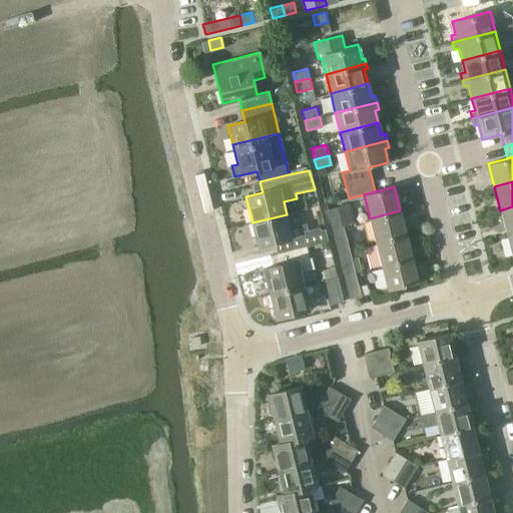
[(338,206),(327,208),(332,227),(343,225),(338,206)]
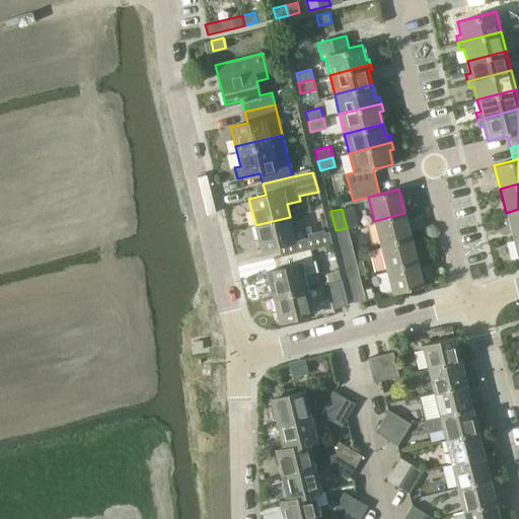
[(518,235),(518,209),(506,213),(512,237),(518,235)]
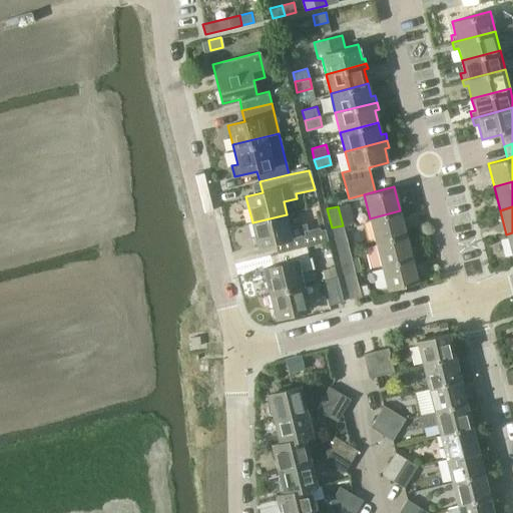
[(406,234),(400,210),(370,218),(376,242),(406,234)]
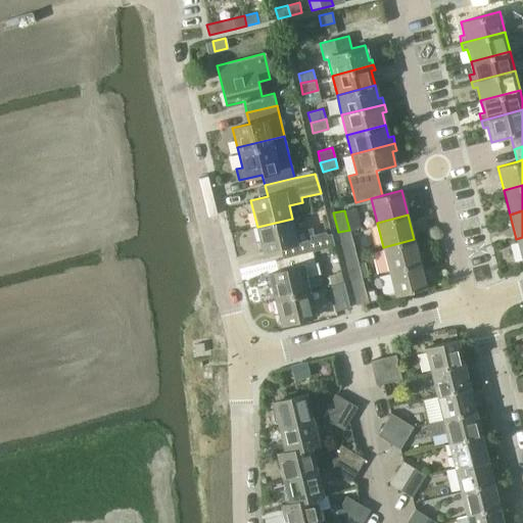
[(295,231),(292,219),(257,227),(263,250),(280,246),(282,257),(313,251),(334,245),(331,233),(327,234),(326,231),(314,234),(312,227),(295,231)]
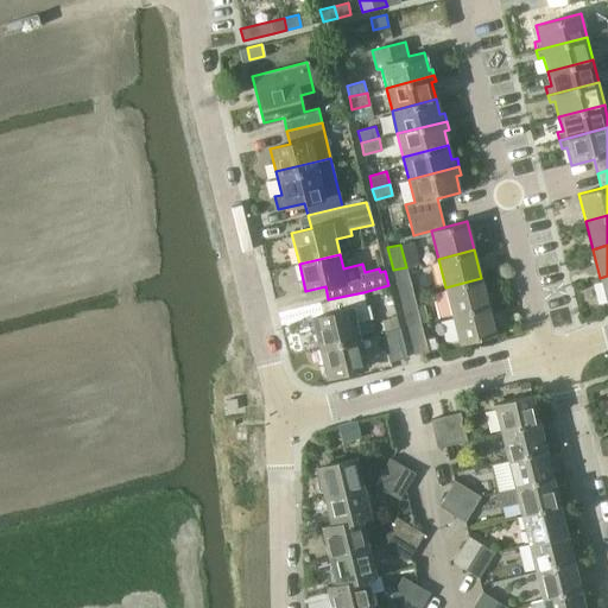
[(406,267),(393,270),(400,298),(413,295),(406,267)]
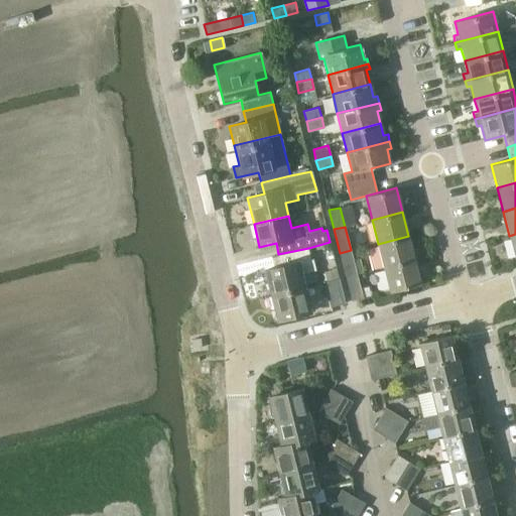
[(378,244),(384,267),(414,260),(408,236),(378,244)]
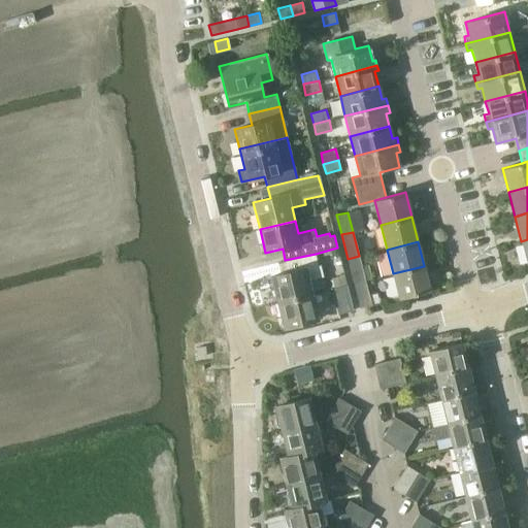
[(319,263),(316,254),(285,260),(288,271),(270,275),(277,301),(312,293),(309,279),(324,276),(321,263),(319,263)]
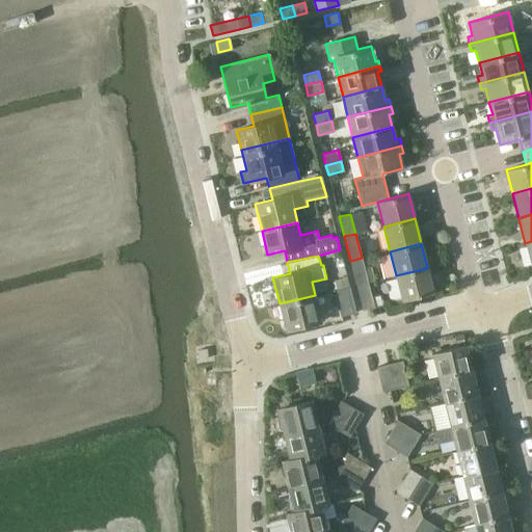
[(362,258),(350,261),(356,286),(368,283),(373,281),(370,265),(364,267),(362,258)]
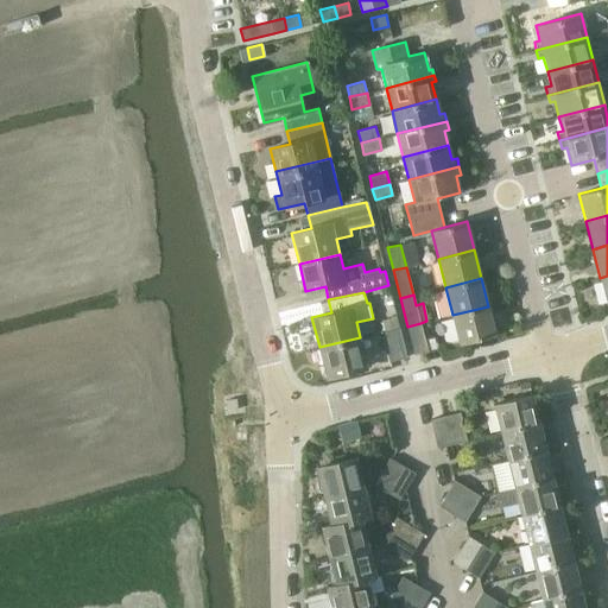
[(495,335),(488,306),(453,315),(460,343),(495,335)]
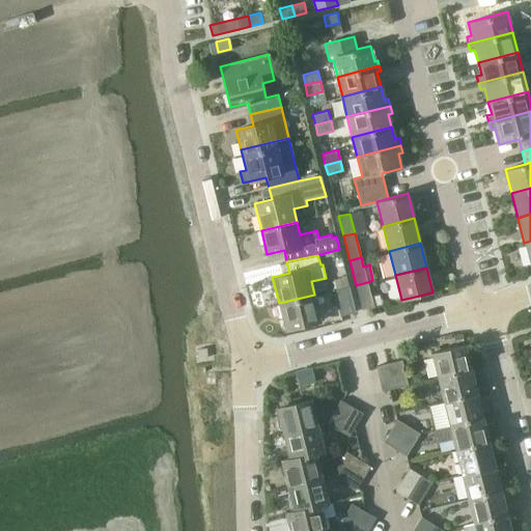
[(333,280),(336,288),(348,285),(345,276),(333,280)]
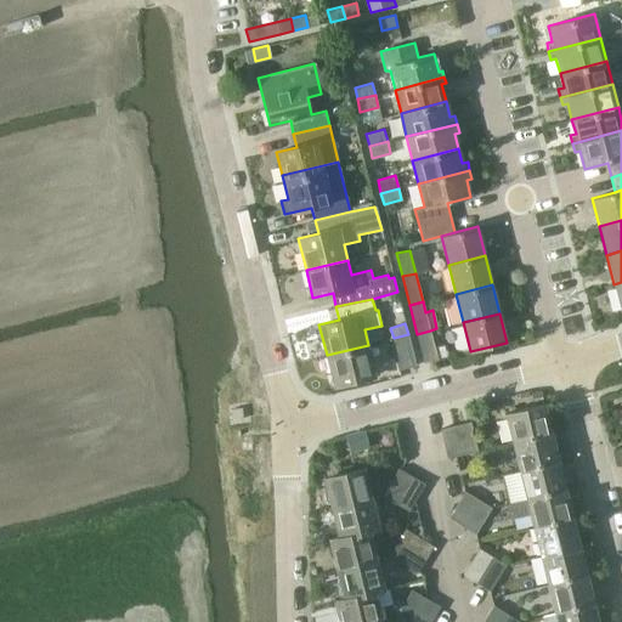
[(430,331),(417,334),(424,362),(437,358),(430,331)]
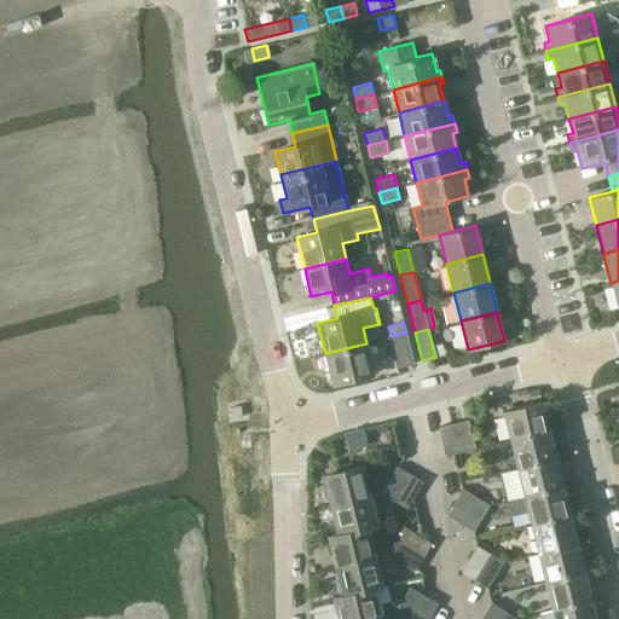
[(406,333),(392,336),(387,337),(395,369),(414,364),(406,333)]
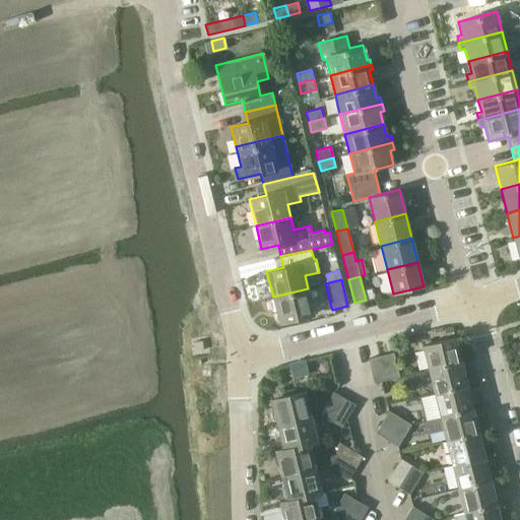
[(314,314),(308,288),(273,297),(279,322),(314,314)]
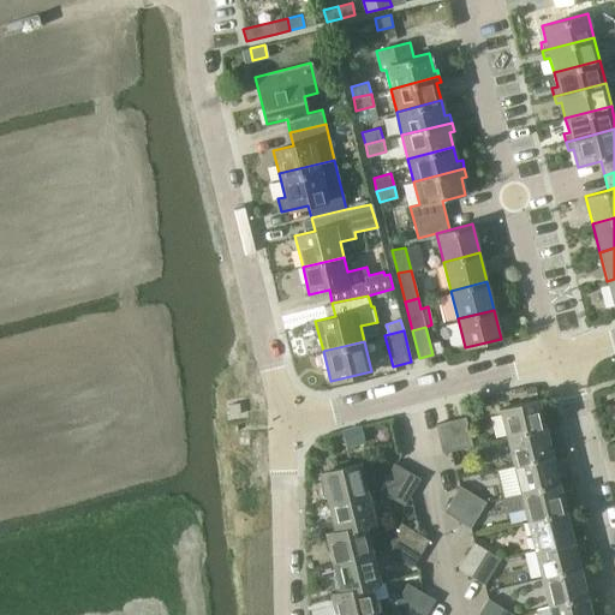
[(533,387),(523,389),(526,400),(537,398),(533,387)]
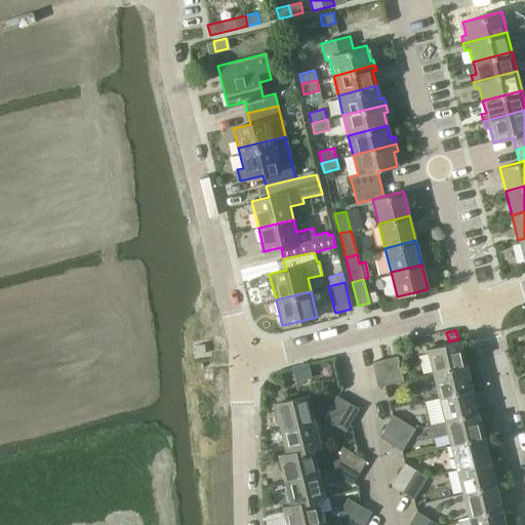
[(427,349),(433,373),(465,365),(458,340),(427,349)]
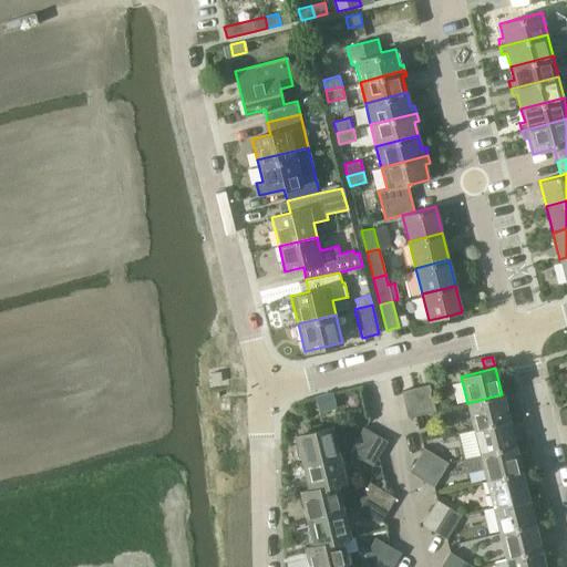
[(429,384),(415,388),(421,414),(435,411),(429,384)]
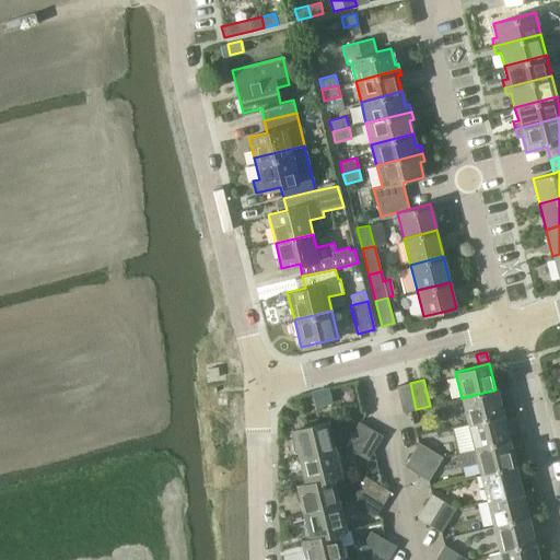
[(403,412),(416,409),(410,383),(396,386),(403,412)]
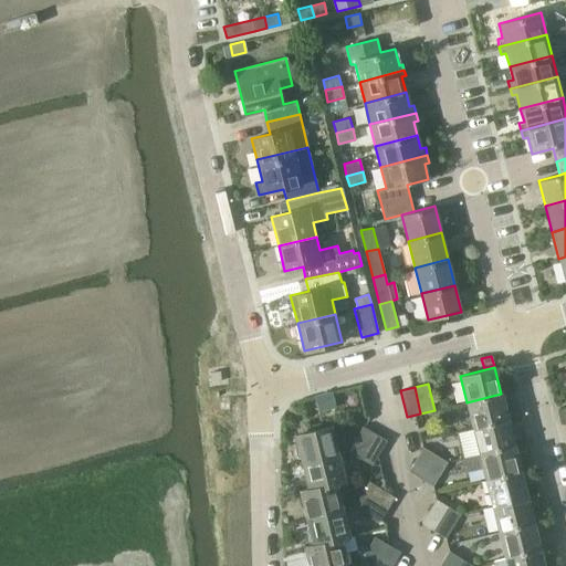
[(507,419),(501,394),(467,402),(472,428),(507,419)]
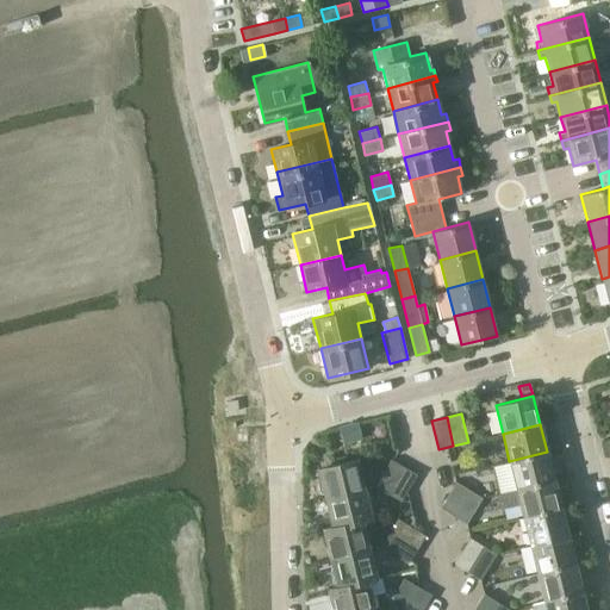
[(509,461),(516,489),(554,480),(547,452),(509,461)]
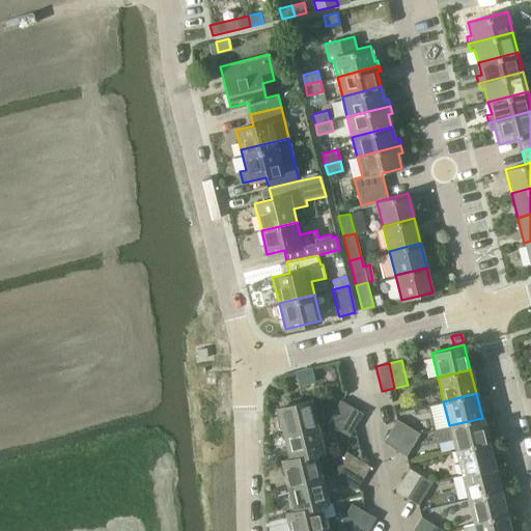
[(277,408),(283,434),(317,425),(311,399),(277,408)]
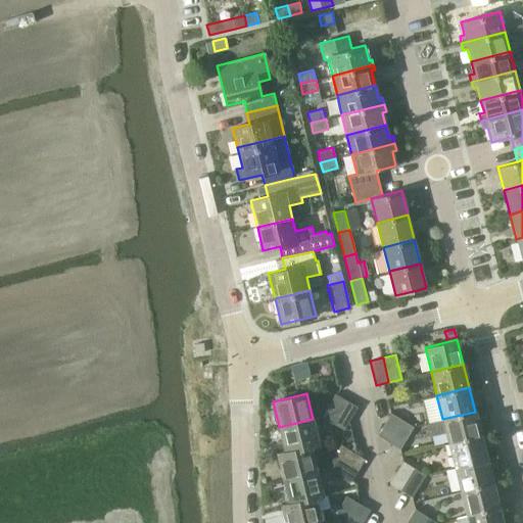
[(321,416),(332,423),(346,399),(335,393),(321,416)]
